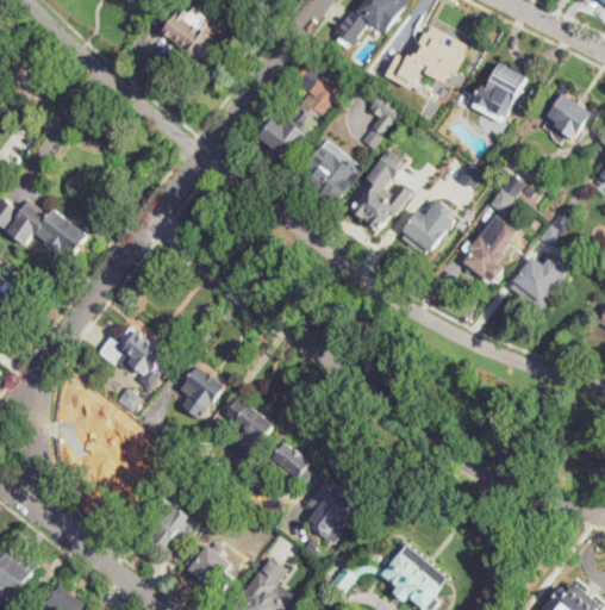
[(407,0),(384,32),(380,30),(368,20),(357,36),(355,38),(359,39),(356,42),(355,44),(353,47),(349,44),(337,35),(335,32),(336,31),(349,13),(350,11),(354,13),(356,8),(354,6),(357,0),(407,0)]
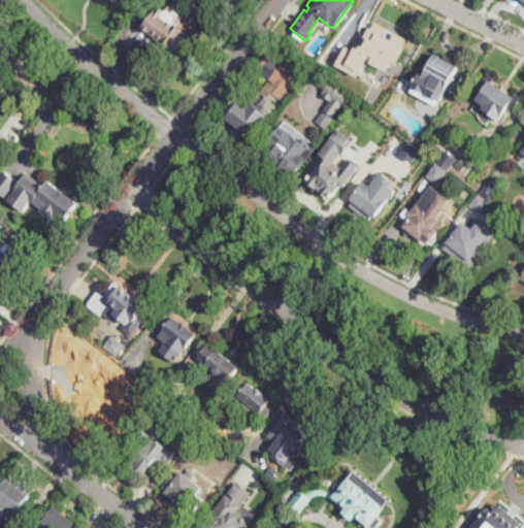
[(166,6),(181,17),(179,20),(174,26),(187,35),(188,36),(174,55),(169,51),(164,47),(158,41),(154,39),(130,21),(140,7),(150,14),(155,7),(161,12),(166,6)]
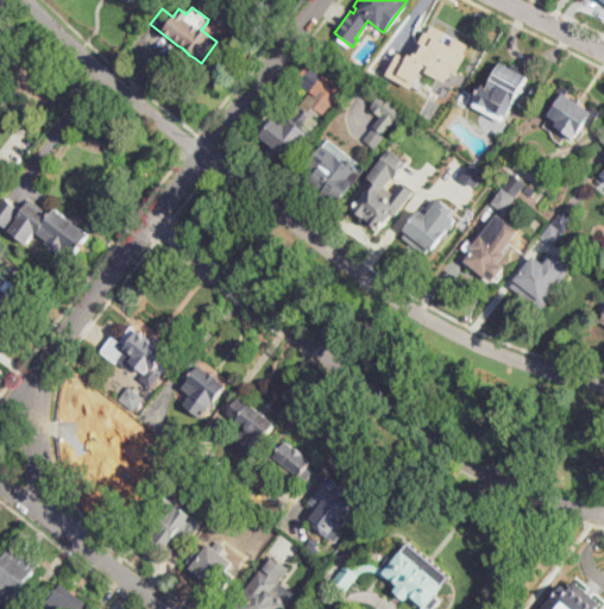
[(429,25),(469,46),(454,73),(450,70),(442,82),(439,80),(438,81),(425,73),(428,67),(423,63),(410,86),(401,81),(398,83),(391,80),(395,75),(383,69),(390,56),(391,55),(394,49),(413,60),(419,49),(417,48),(414,46),(415,44),(422,32),(426,33),(427,31),(429,25)]
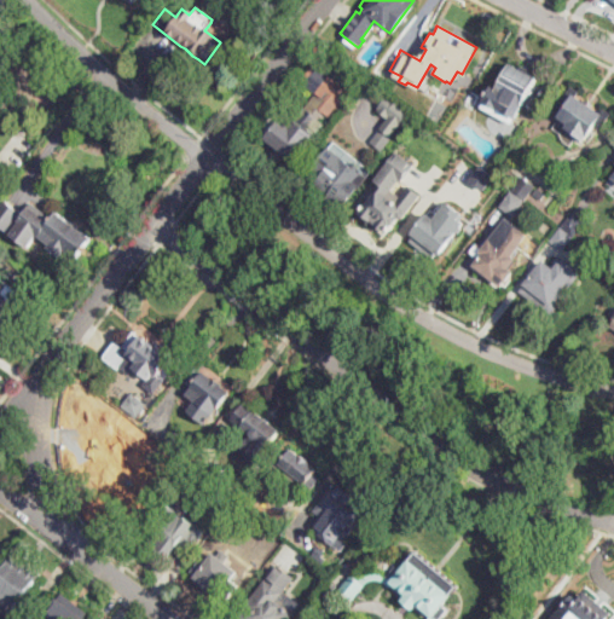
[(534,80),(528,88),(529,90),(527,96),(526,94),(521,103),(508,125),(505,123),(503,122),(475,105),(487,85),(493,87),(507,63),(534,80)]
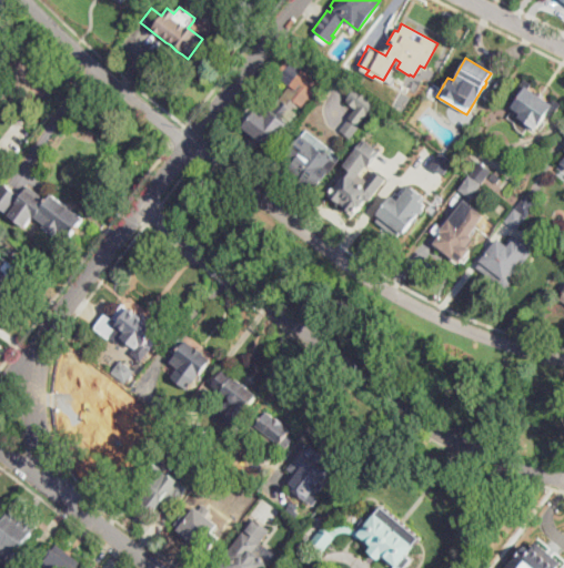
[(318,83),(306,97),(289,83),(299,69),(300,69),(301,70),(318,83)]
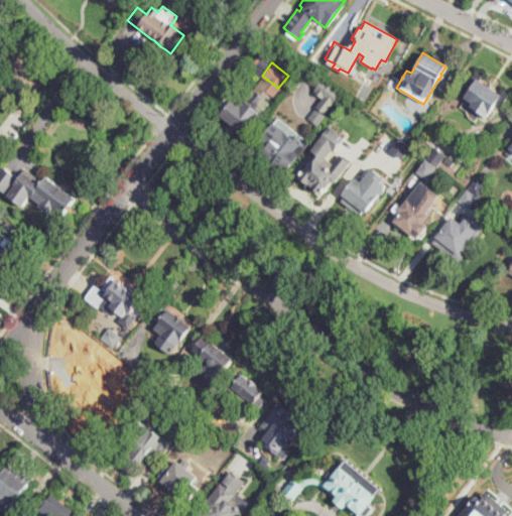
[(489,88),(496,92),(498,89),(506,94),(499,106),(492,101),(490,106),(487,109),(484,114),(482,117),(481,117),(477,114),(473,112),(476,108),(470,104),(470,103),(463,98),(470,86),(466,83),(473,72),(481,77),(481,78),(479,82),(487,87),(489,88)]
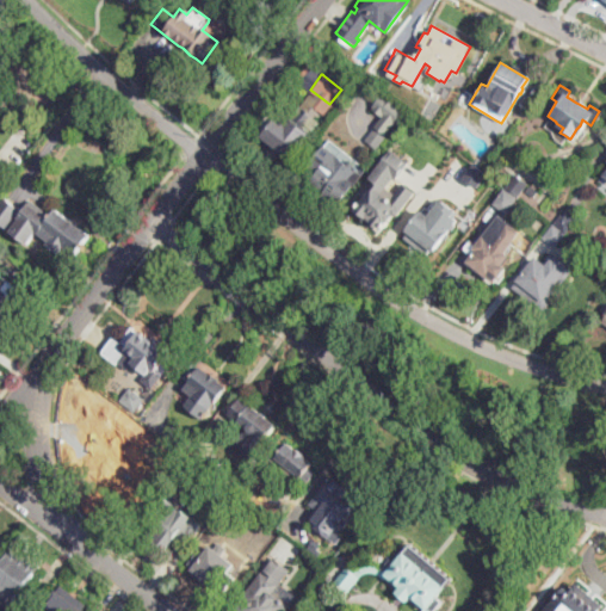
[(362,139),(373,148),(402,109),(378,91),(368,106),(379,115),(362,139)]
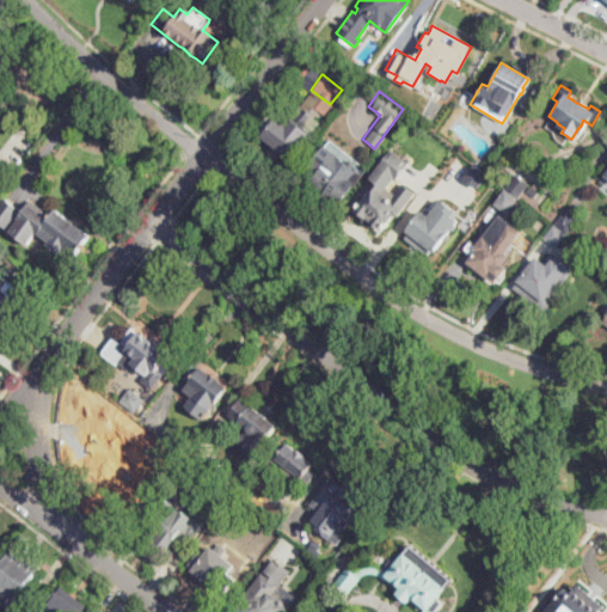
[(306,105),(316,112),(311,118),(317,123),(296,152),(293,150),(287,159),(277,152),(267,144),(257,138),(259,134),(255,130),(264,116),(267,114),(271,117),(282,126),(283,124),(287,120),(296,105),(300,108),(302,104),(306,105)]
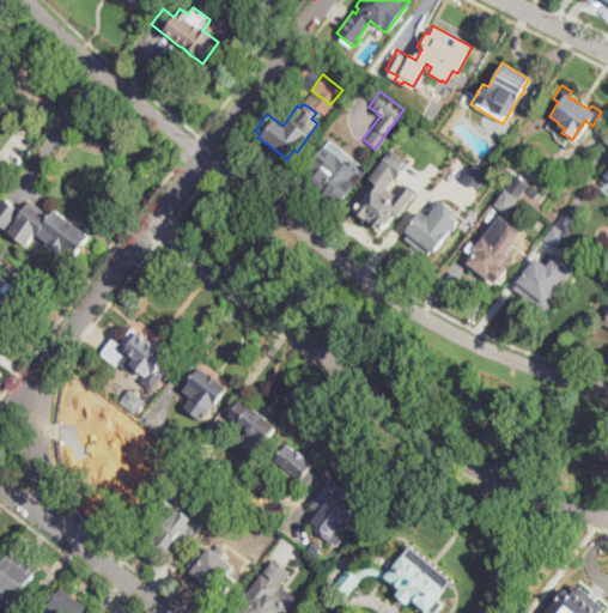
[(14,165),(26,138),(8,129),(0,149),(0,158),(14,165)]
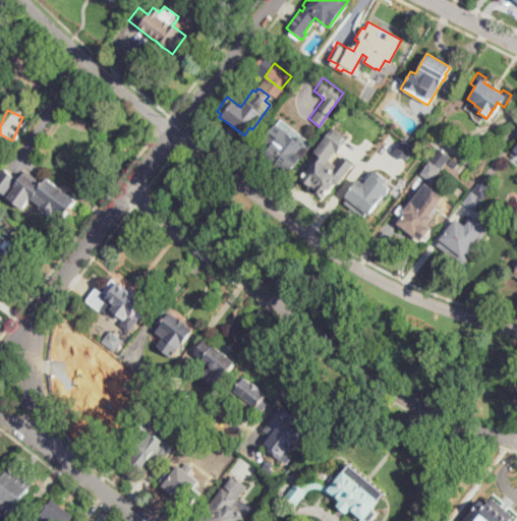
[(296,161),(287,173),(280,167),(277,171),(275,170),(272,167),(271,166),(274,163),(263,153),(269,147),(261,139),(274,123),(300,147),(292,157),(296,161)]
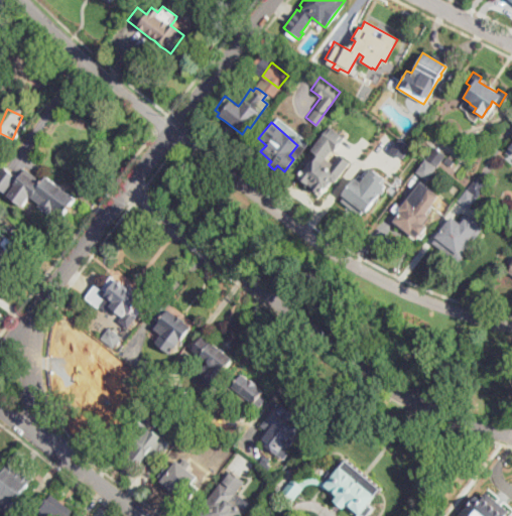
[(409,147),(399,159),(399,158),(390,151),(389,150),(398,138),(409,147)]
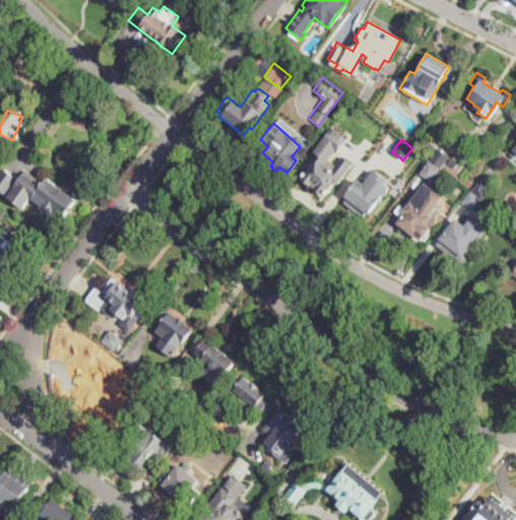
[(515,161),(515,160),(512,165),(511,164),(508,160),(507,160),(509,158),(510,156),(508,154),(515,144),(515,161)]
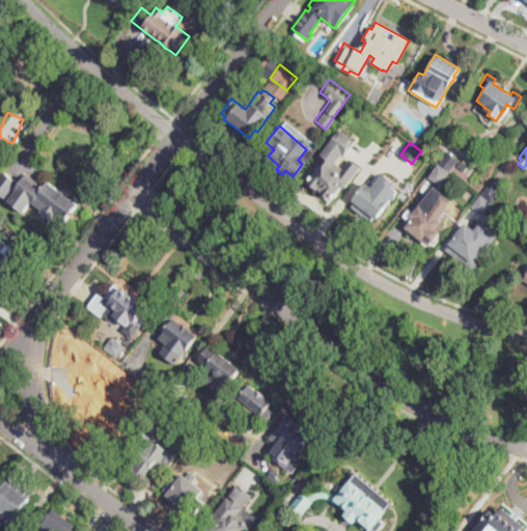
[(436,163),(444,151),(445,151),(454,159),(455,160),(447,170),(436,163)]
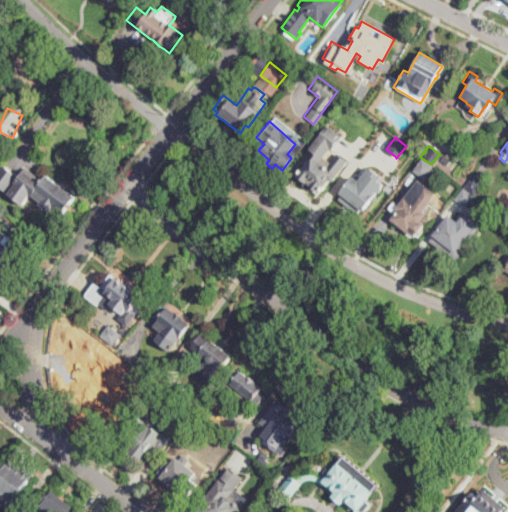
[(331,173),(319,188),(306,178),(304,176),(295,169),(306,154),(314,160),(316,162),(331,173)]
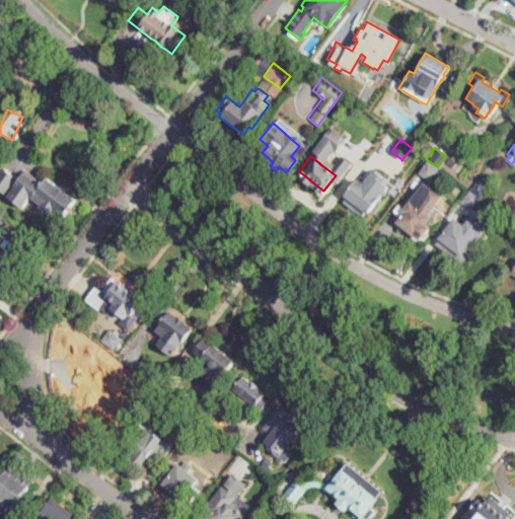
[(450,168),(449,169),(443,164),(448,158),(454,162),(452,165),(450,168)]
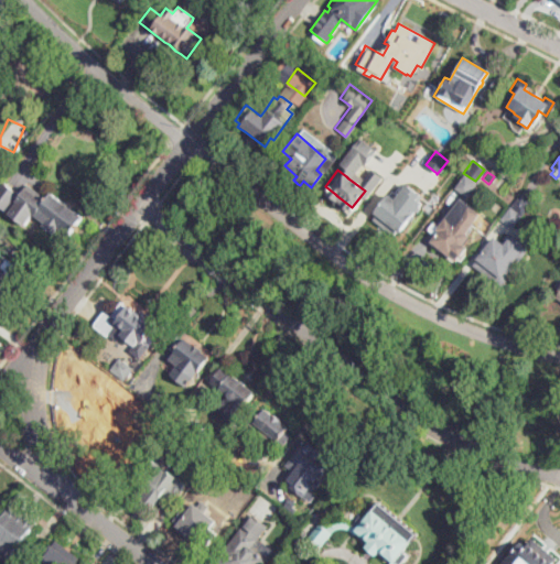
[(463,173),(475,182),(465,196),(463,195),(455,190),(453,187),(463,173)]
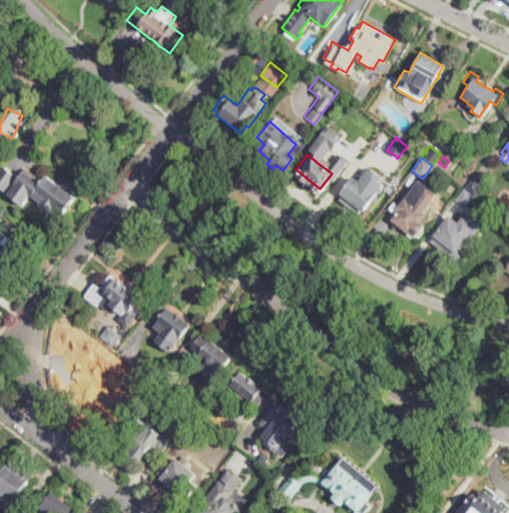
[(13,177),(2,192),(0,190),(0,167),(1,166),(2,166),(14,175),(13,177)]
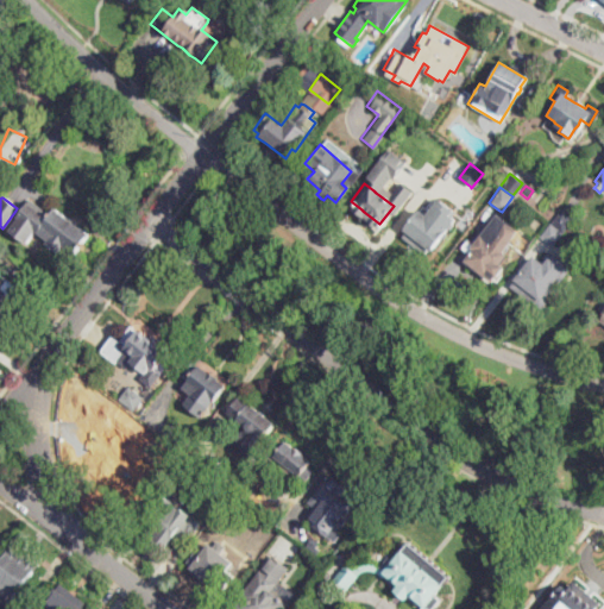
[(452,209),(447,215),(453,220),(431,251),(427,248),(422,253),(410,245),(408,244),(400,237),(409,224),(420,211),(425,214),(436,199),(452,209)]
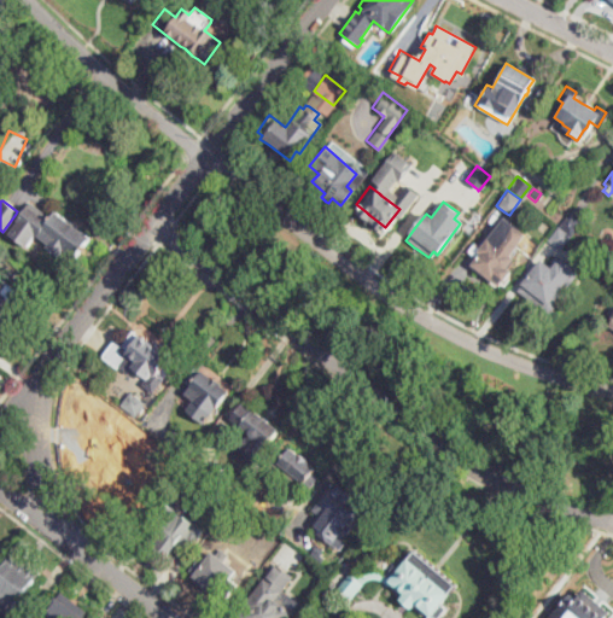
[(38,215),(46,221),(53,211),(88,238),(79,250),(77,252),(68,266),(65,264),(44,248),(46,244),(38,237),(34,234),(24,248),(6,233),(18,216),(27,207),(38,215)]
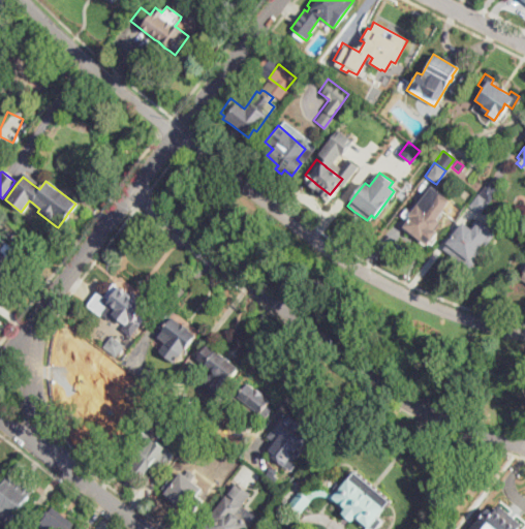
[(496,190),(488,201),(476,193),(485,182),(486,183),(492,187),(496,190)]
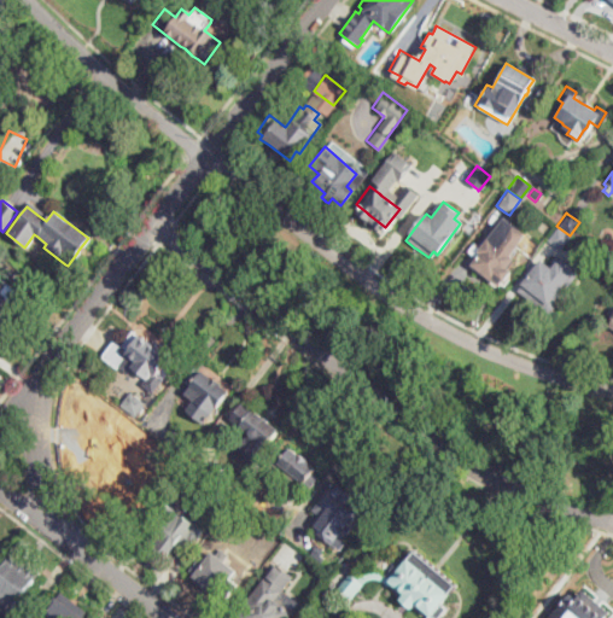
[(515,248),(509,256),(513,258),(506,268),(509,272),(502,280),(501,283),(494,275),(490,280),(485,275),(483,278),(482,279),(476,273),(478,270),(476,269),(470,264),(473,260),(472,260),(472,258),(473,257),(466,251),(472,244),(478,248),(502,217),(503,219),(515,228),(507,238),(517,246),(515,248)]
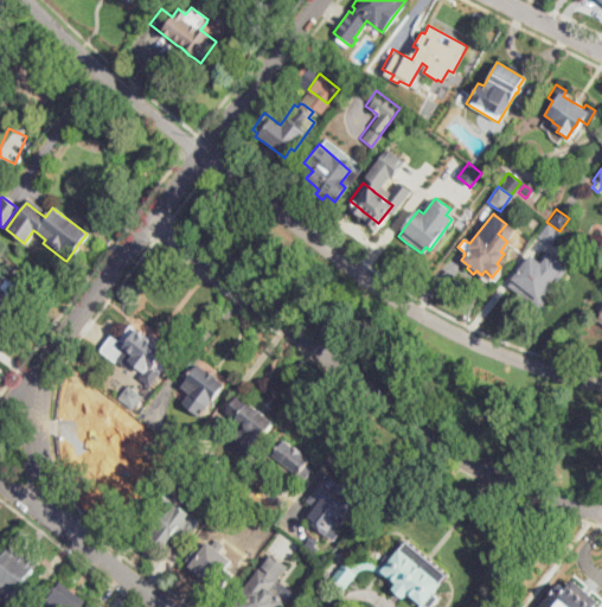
[(549,246),(549,247),(536,236),(545,223),(558,232),(549,246)]
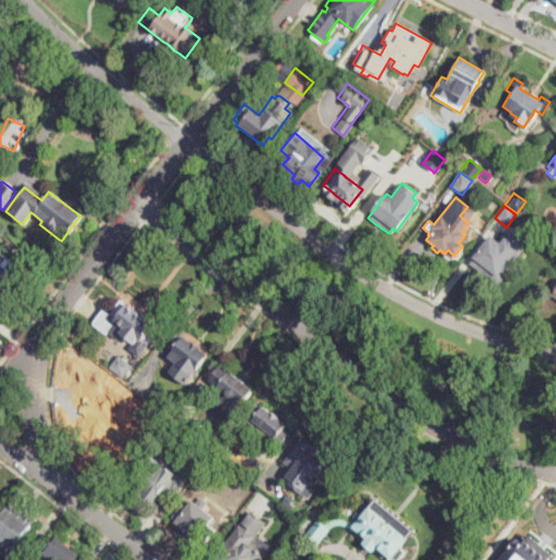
[(546,224),(542,229),(533,222),(537,217),(546,224)]
